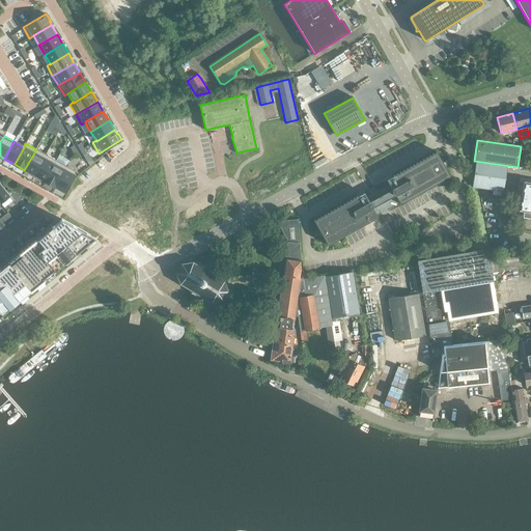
[(36,149),(24,170),(34,175),(46,155),(36,149)]
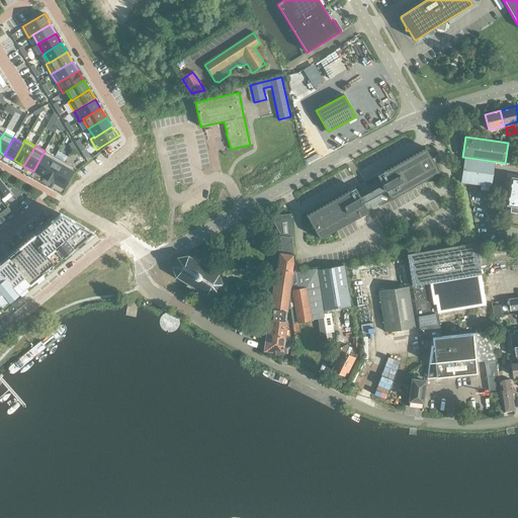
[(391,198),(438,172),(425,149),(377,175),(380,180),(358,192),(355,187),(307,214),(320,239),(368,211),(366,207),(389,195),(391,198)]
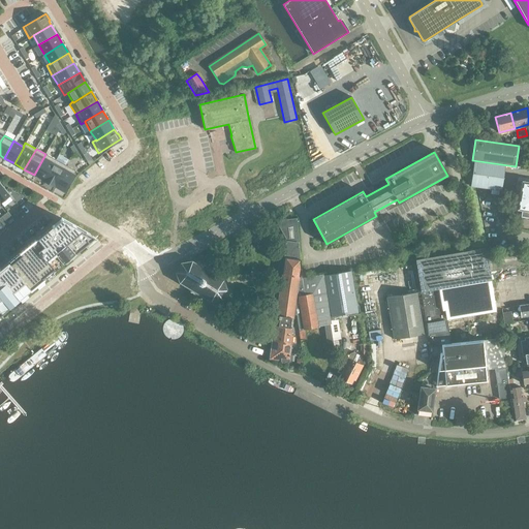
[(45,154),(34,175),(44,181),(56,160),(45,154)]
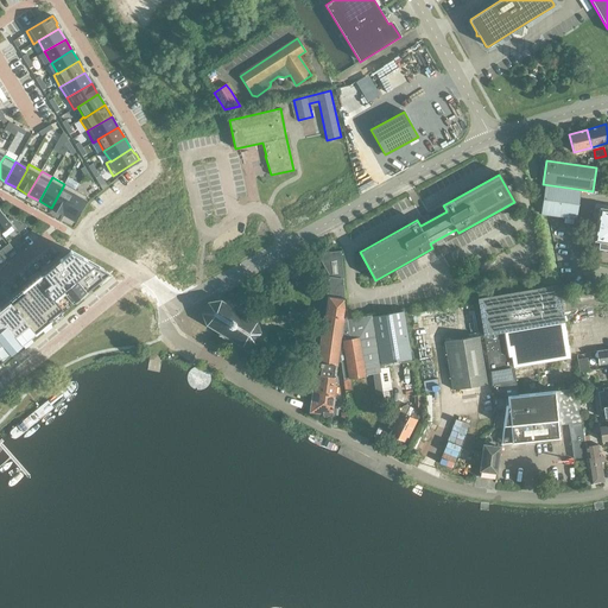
[(153,183),(94,232),(133,253),(172,221),(165,210),(168,208),(153,183)]
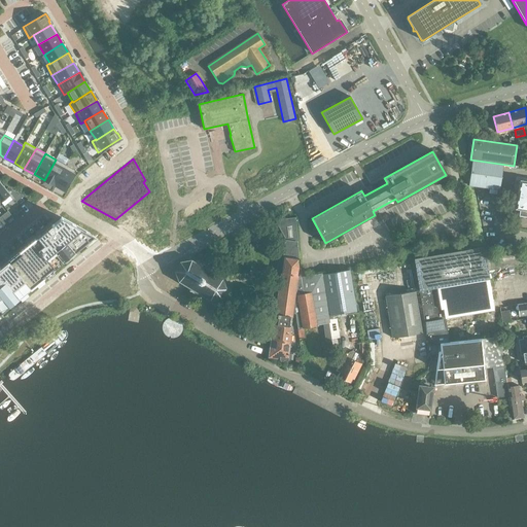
[(56,160),(44,180),(54,185),(66,165),(56,160)]
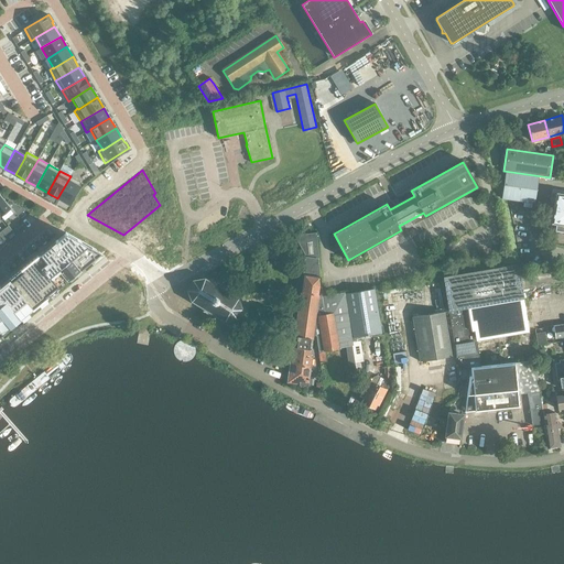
[(506,172),(505,180),(502,198),(534,203),(539,176),(506,172)]
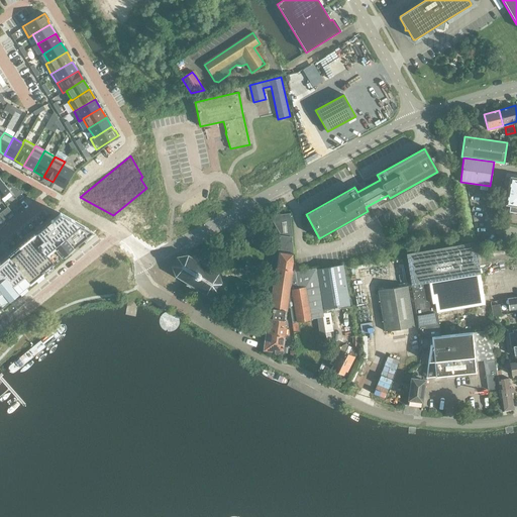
[(65,162),(53,182),(63,188),(75,168),(65,162)]
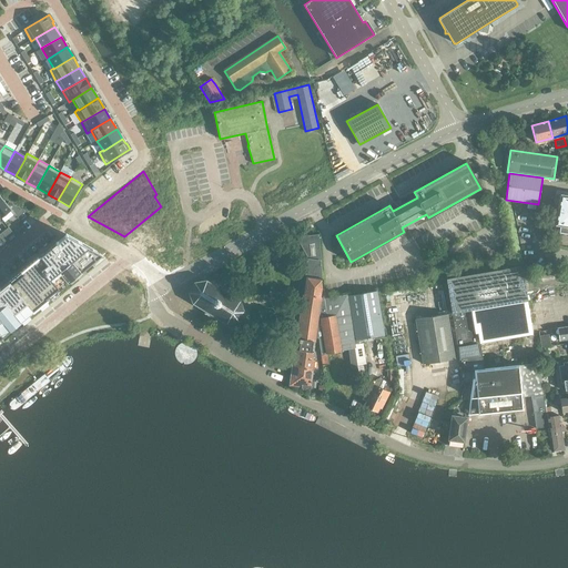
[(556,225),(560,225),(559,232),(567,233),(567,195),(560,194),(556,225)]
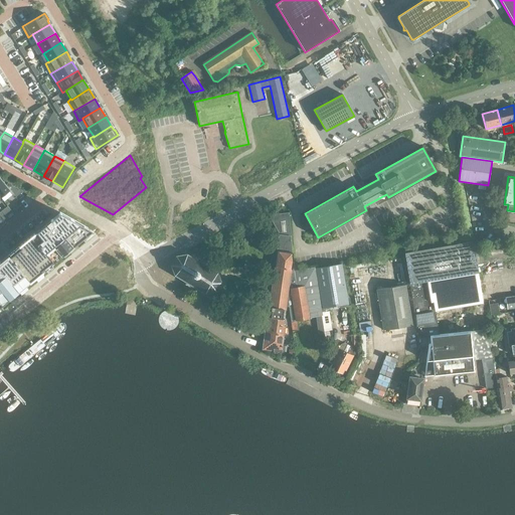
[(0,178),(0,196),(0,197),(9,190),(0,178)]
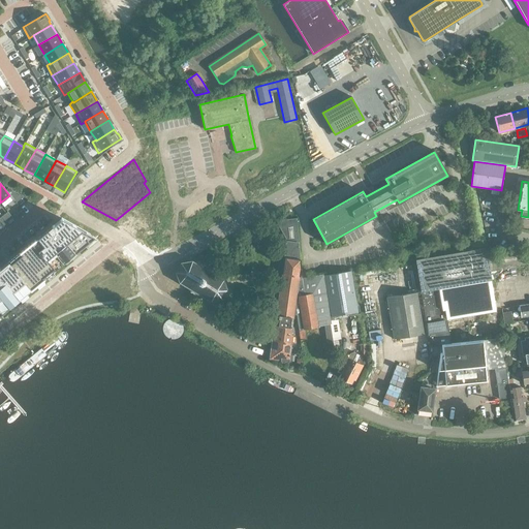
[(0,269),(0,315),(1,314),(95,237),(62,218),(0,269)]
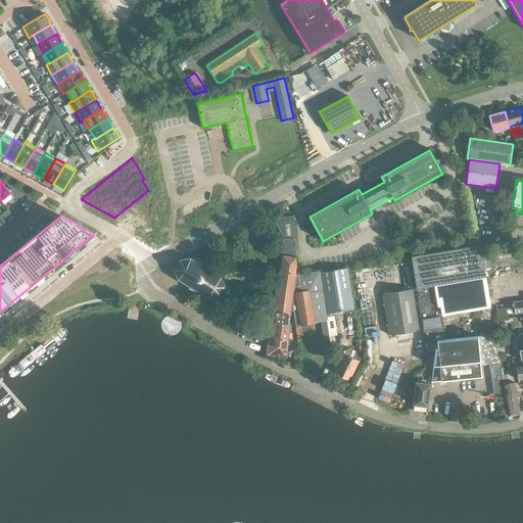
[(278,218),(275,220),(283,235),(284,238),(273,322),(289,324),(291,311),(294,289),(300,290),(298,275),(293,217),(278,218)]
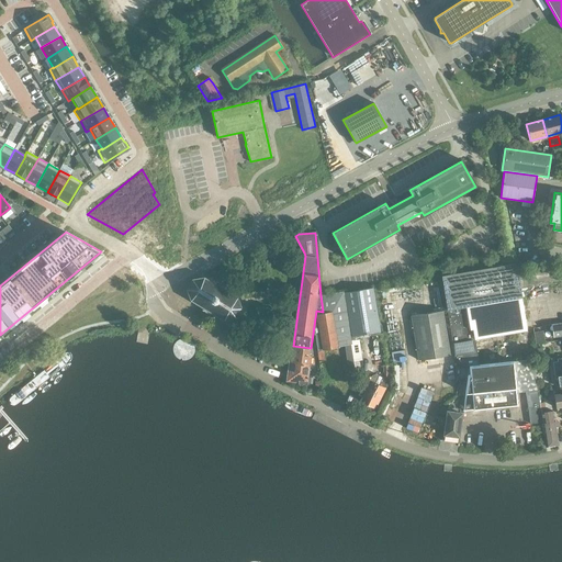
[(516,263),(442,276),(447,301),(457,367),(479,364),(473,328),(526,319),(521,298),(518,273),(516,263)]
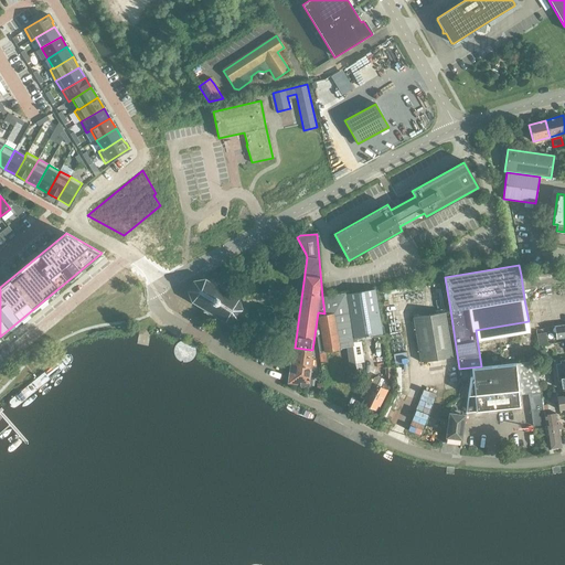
[(240,298),(205,278),(203,278),(203,279),(196,280),(194,280),(193,281),(193,283),(189,289),(189,290),(188,290),(189,291),(188,291),(189,292),(191,300),(192,301),(193,302),(194,304),(194,302),(199,306),(200,307),(217,317),(219,318),(224,320),(223,321),(224,321),(225,321),(226,321),(227,321),(235,320),(236,320),(237,320),(243,309),(240,298)]
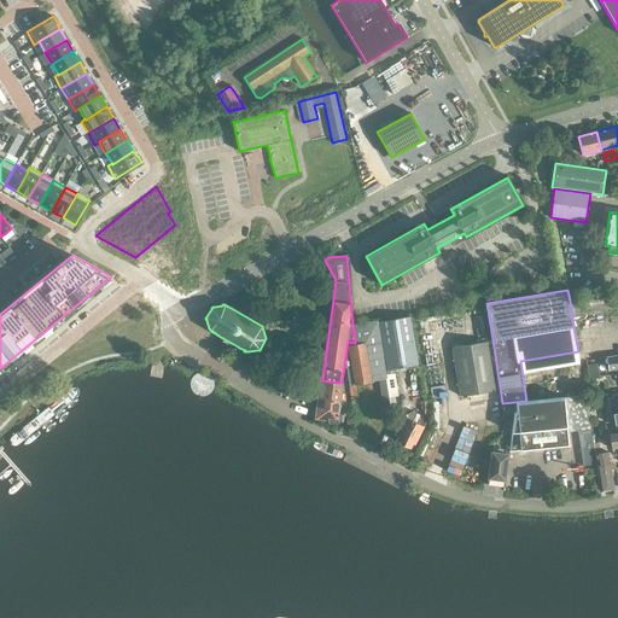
[(419,365),(412,319),(412,316),(378,322),(385,371),(419,365)]
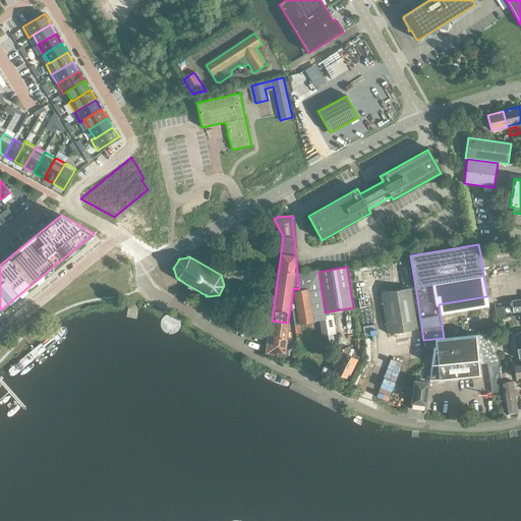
[(325,312),(319,272),(319,271),(297,274),(299,289),(293,288),(290,309),(292,310),(294,325),(326,319),(326,315),(325,312)]
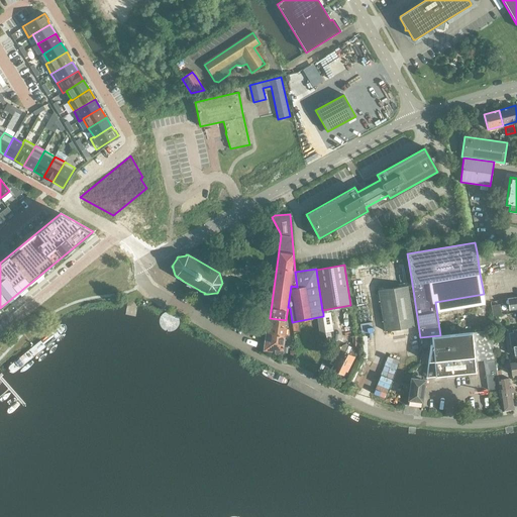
[(414,326),(407,286),(379,291),(385,331),(414,326)]
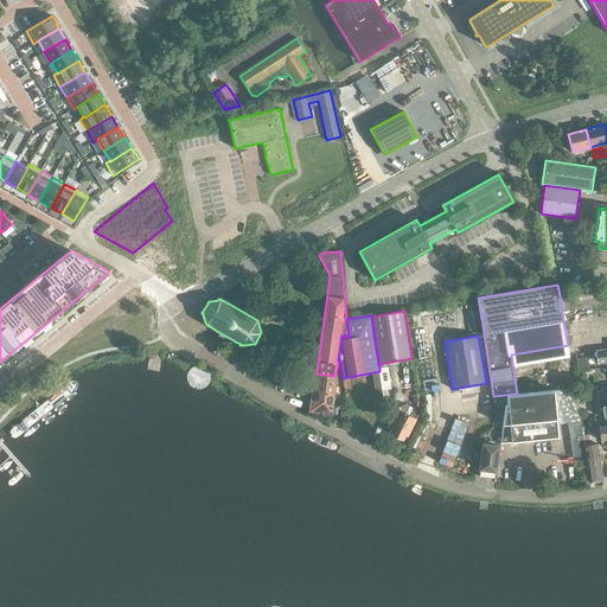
[(606,349),(595,351),(598,365),(605,364),(606,366),(606,365),(606,349)]
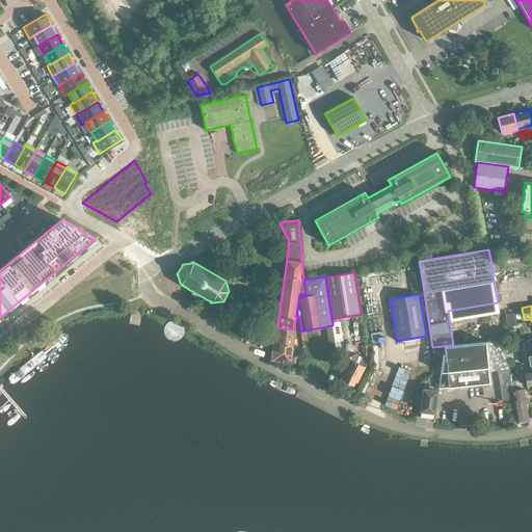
[(514,314),(505,315),(507,326),(516,324),(514,314)]
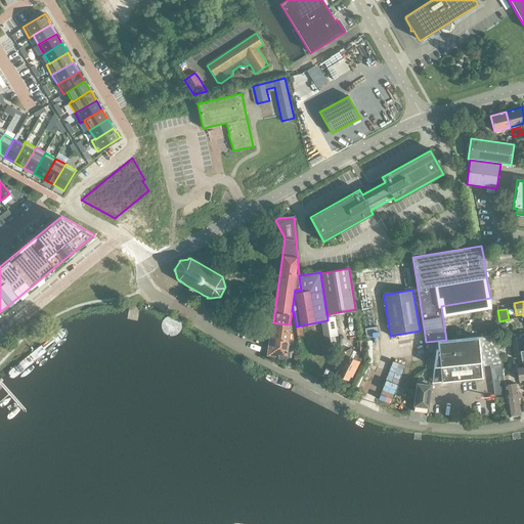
[(328,320),(328,322),(330,337),(338,336),(335,316),(328,317),(328,320)]
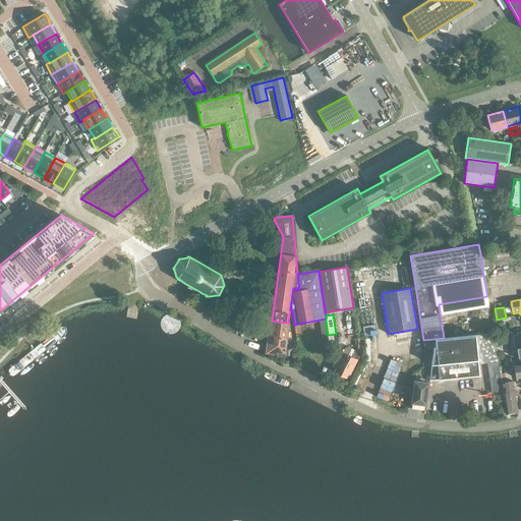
[(287,328),(288,323),(272,321),(269,336),(287,339),(288,330),(289,330),(289,328),(287,328)]
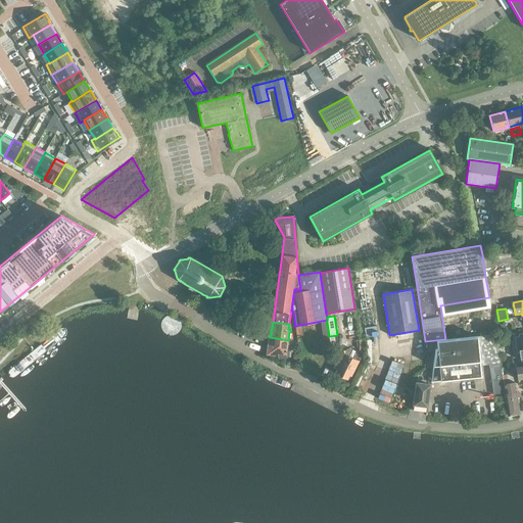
[(324,341),(329,340),(329,336),(327,322),(321,322),(324,341)]
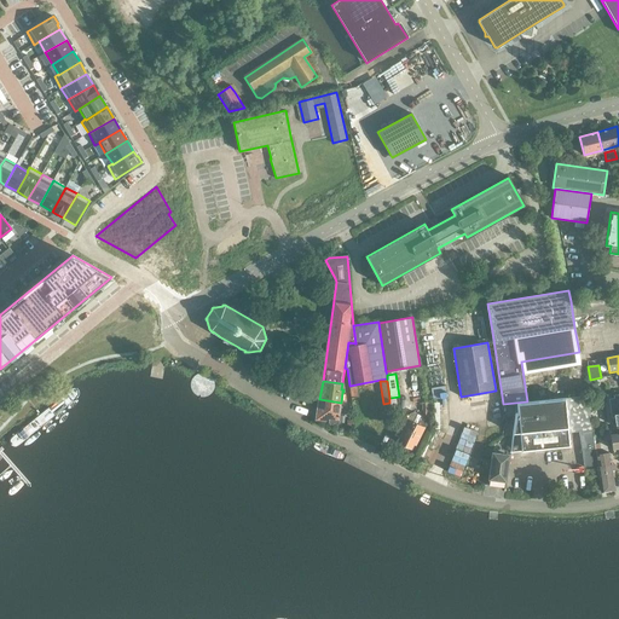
[(599,466),(588,397),(566,399),(568,432),(579,431),(585,468),(599,466)]
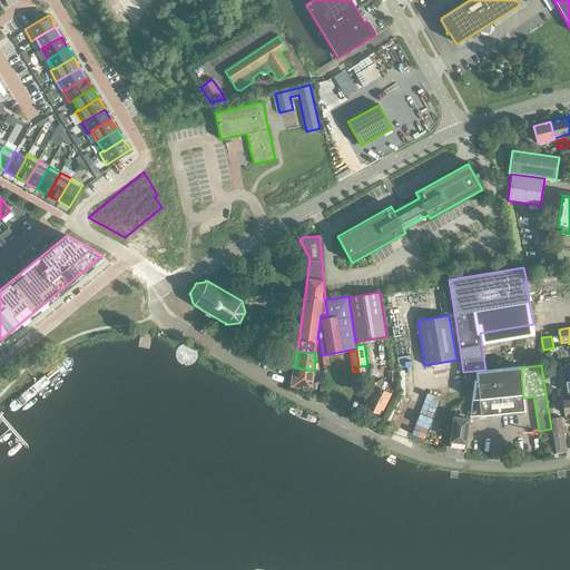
[(312,390),(314,371),(294,367),(292,384),(292,387),(312,390)]
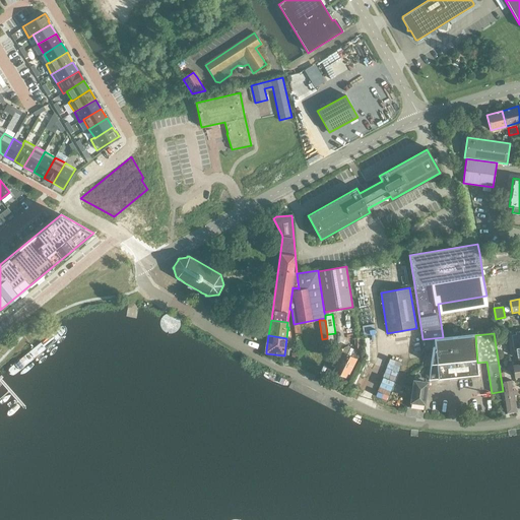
[(477,363),(475,335),(435,339),(435,347),(433,347),(429,381),(479,376),(477,363)]
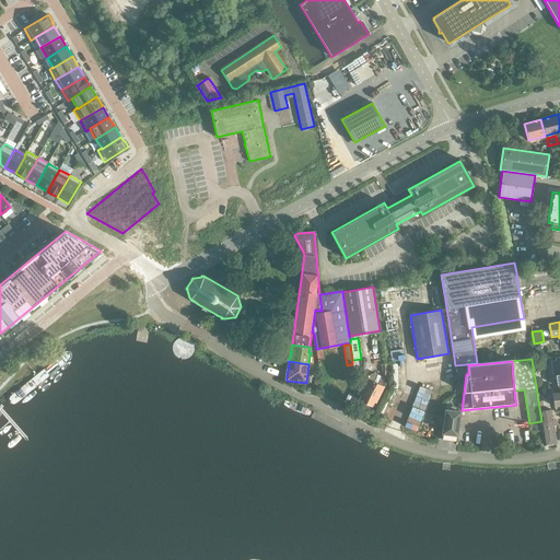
[(372,406),(374,401),(375,403),(383,387),(381,385),(384,377),(377,374),(373,382),(369,380),(361,395),(362,396),(360,400),(372,406)]
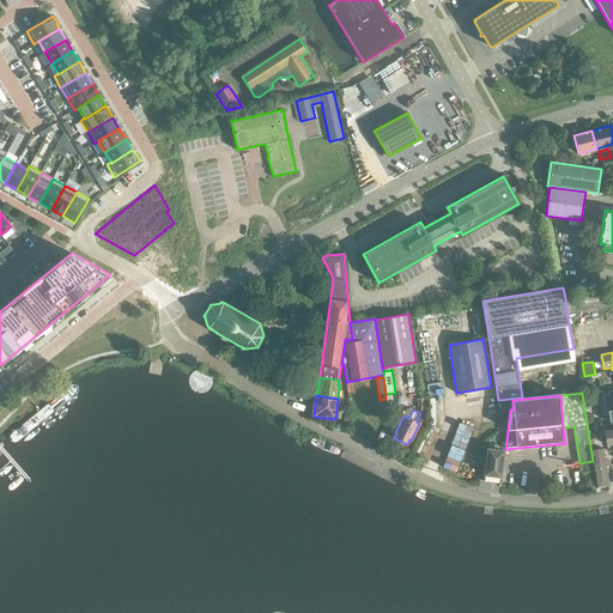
[(461,420),(453,442),(466,447),(474,425),(461,420)]
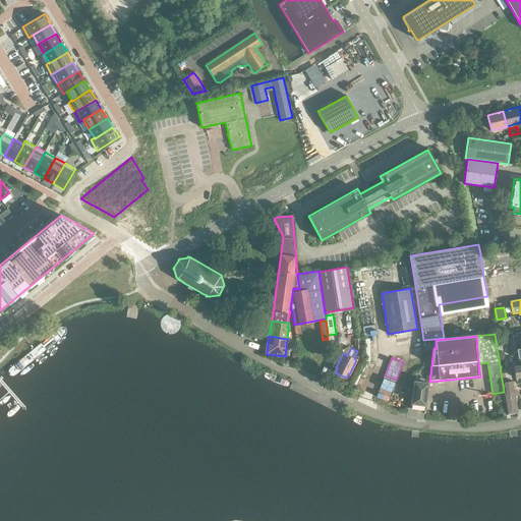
[(503,393),(506,413),(518,411),(513,381),(503,383),(504,393),(503,393)]
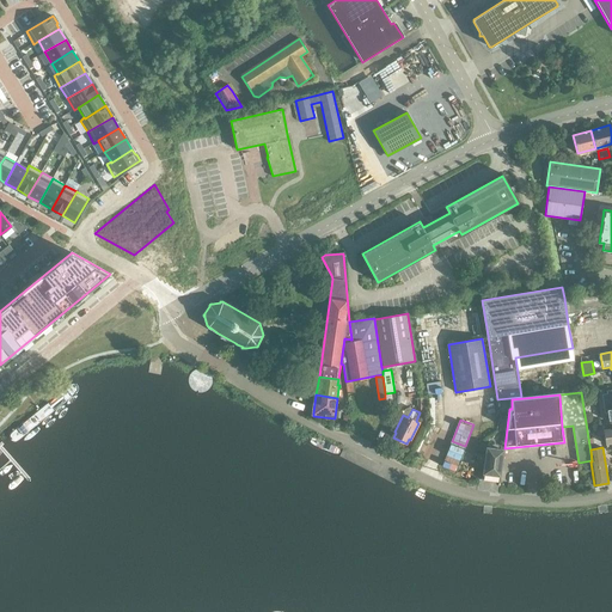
[(487,448),(487,452),(483,479),(499,482),(502,450),(487,448)]
